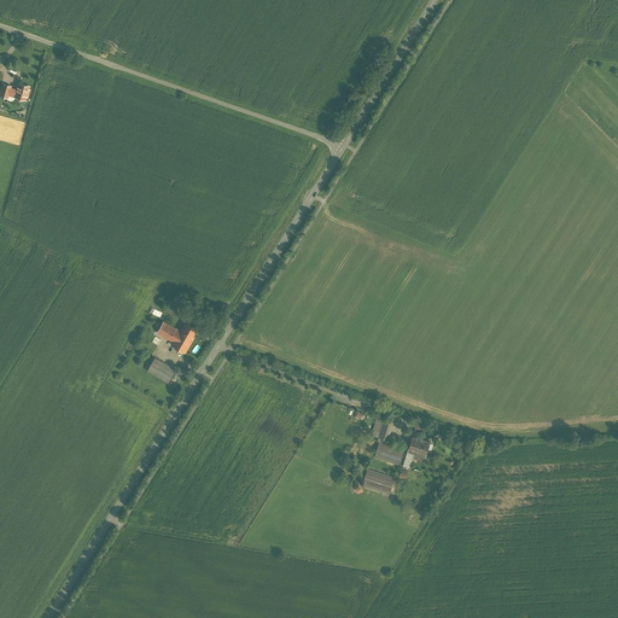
[(10,87),(10,86),(4,83),(0,94),(7,97),(7,94),(10,87)]
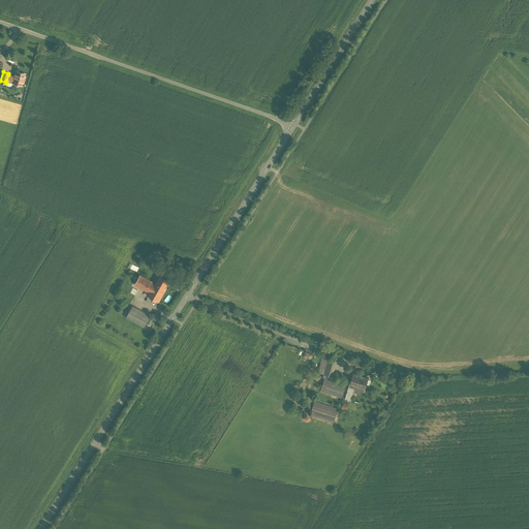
[(8,74),(6,81),(22,85),(22,82),(23,83),(25,76),(24,76),(25,73),(16,71),(14,76),(8,74)]
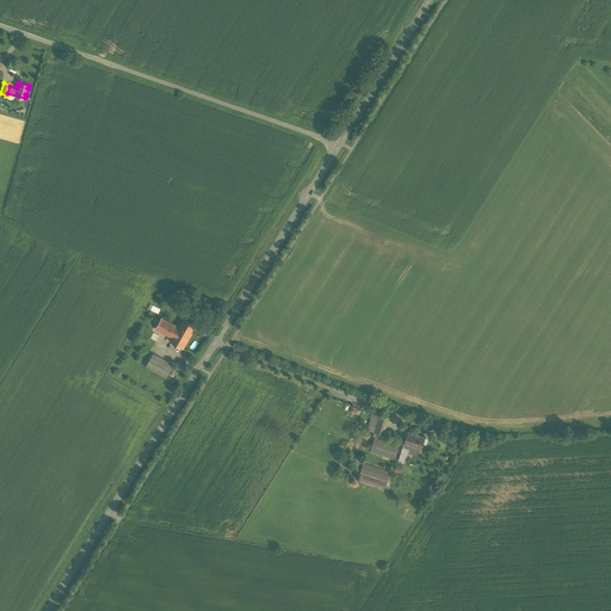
[(217,306),(208,301),(204,308),(215,313),(217,306)]
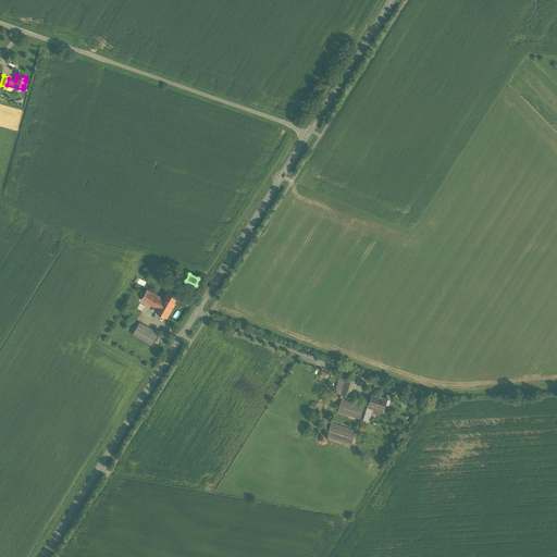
[(134,282),(144,286),(146,281),(136,277),(134,282)]
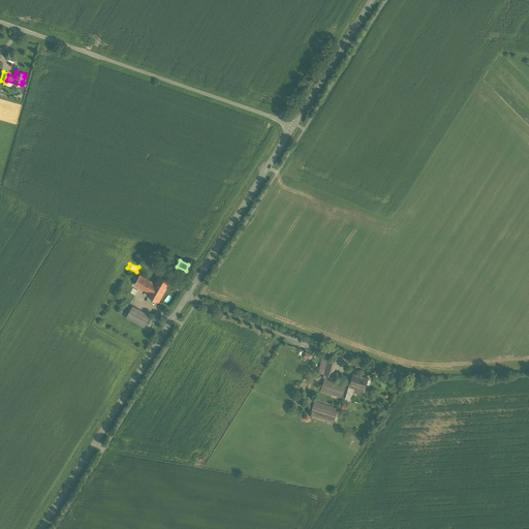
[(155,283),(165,289),(167,287),(165,286),(169,280),(160,274),(155,283)]
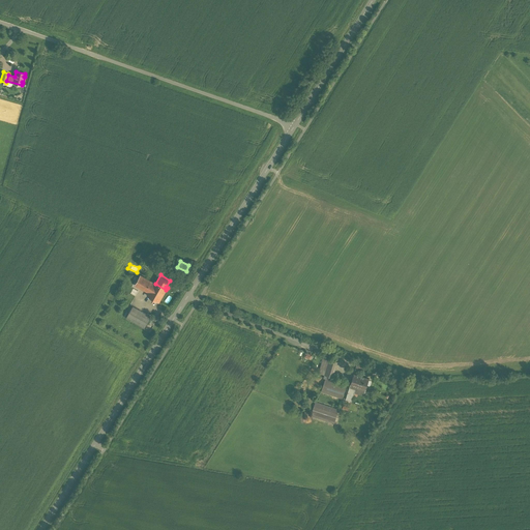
[(159,302),(166,290),(155,284),(141,275),(136,285),(149,292),(147,295),(159,302)]
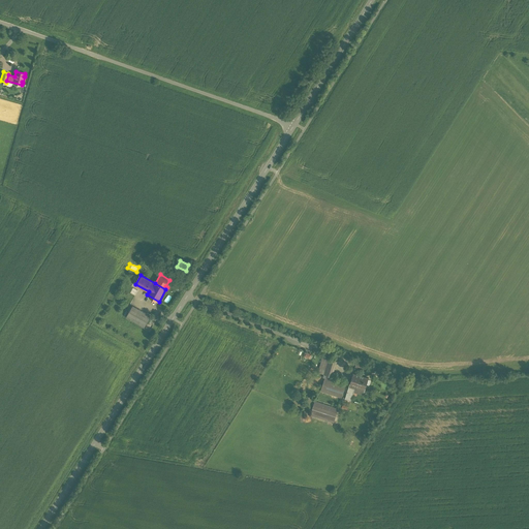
[(149,316),(131,307),(125,318),(143,329),(149,316)]
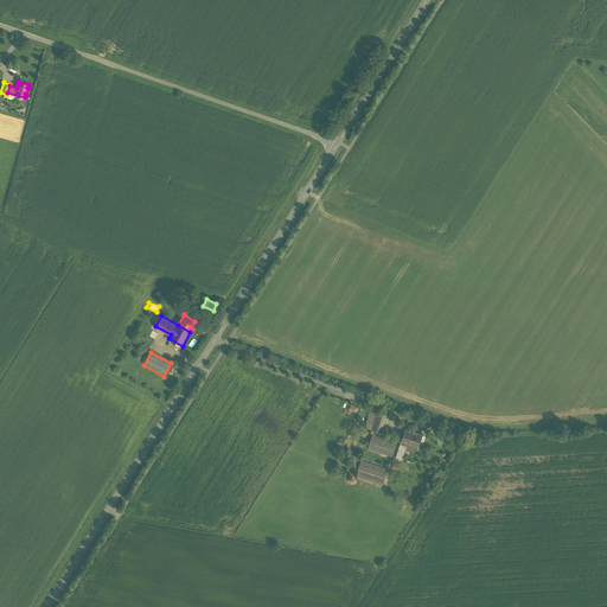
[(387,414),(371,409),(365,427),(372,429),(371,433),(374,434),(379,435),(387,414)]
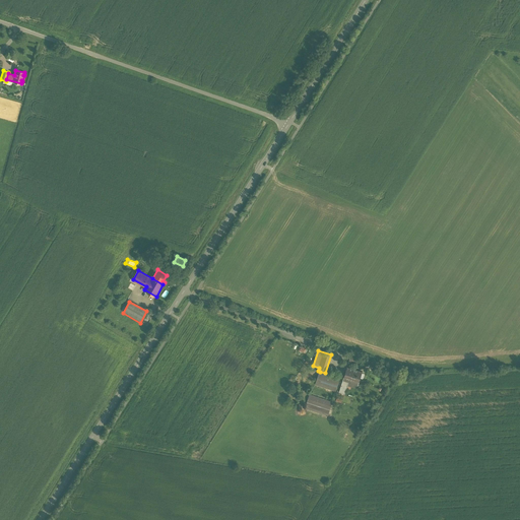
[(362,372),(347,367),(339,392),(343,393),(346,385),(356,388),(362,372)]
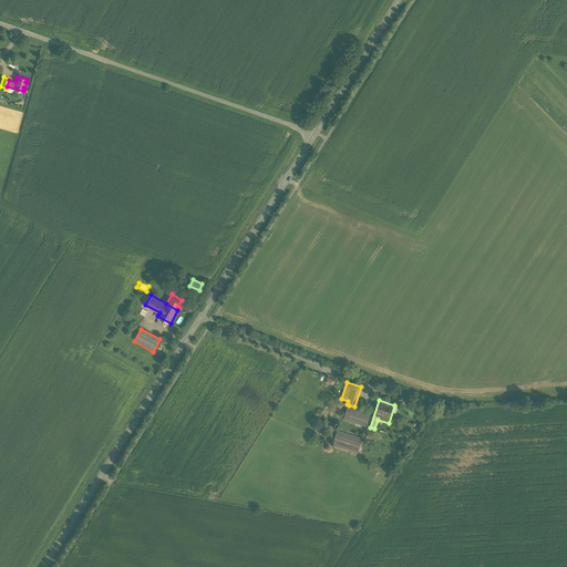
[(349,405),(344,419),(366,426),(370,412),(354,406),(349,405)]
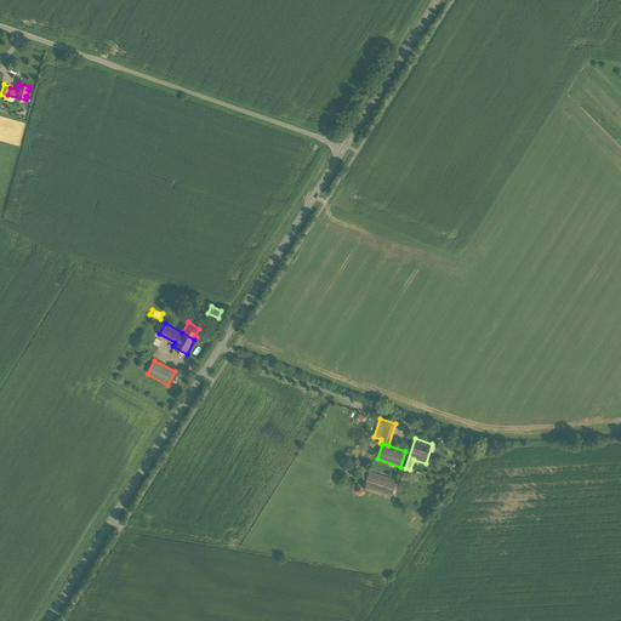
[(370,471),(365,485),(392,494),(397,480),(370,471)]
